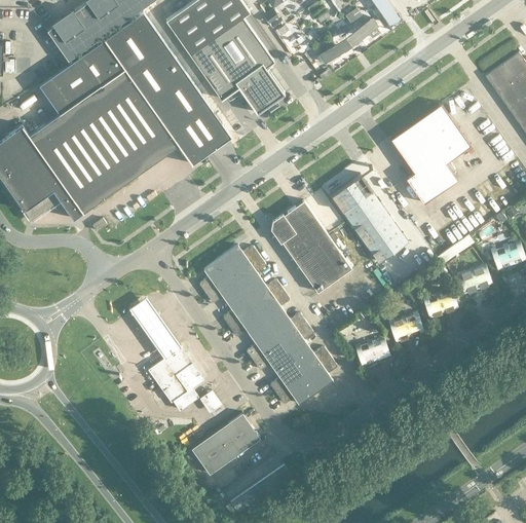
[(91,0),(47,32),(68,62),(155,0),(91,0)]
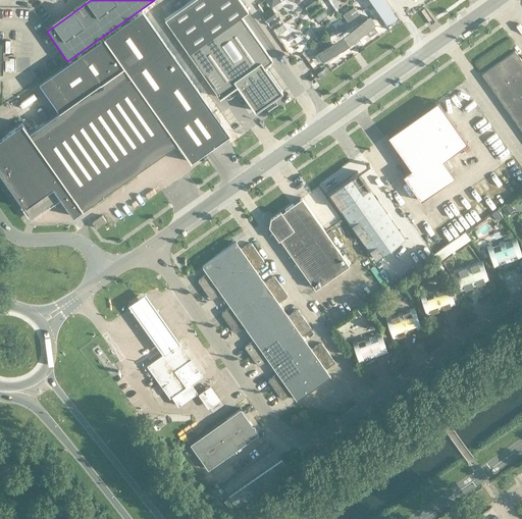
[(248,13),(239,0),(194,0),(164,21),(189,55),(188,55),(219,99),(237,87),(255,113),(265,106),(268,109),(266,110),(266,111),(276,104),(275,104),(273,105),(271,102),(281,94),(263,68),(272,62),(241,18),(248,13)]
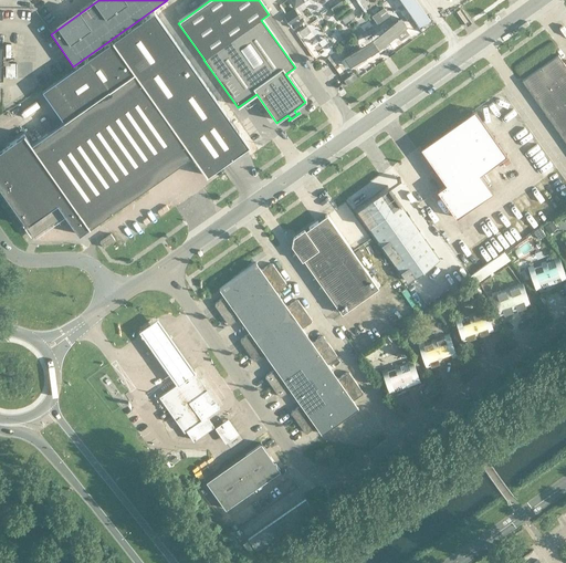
[(384,11),(376,17),(381,23),(389,19),(384,11)]
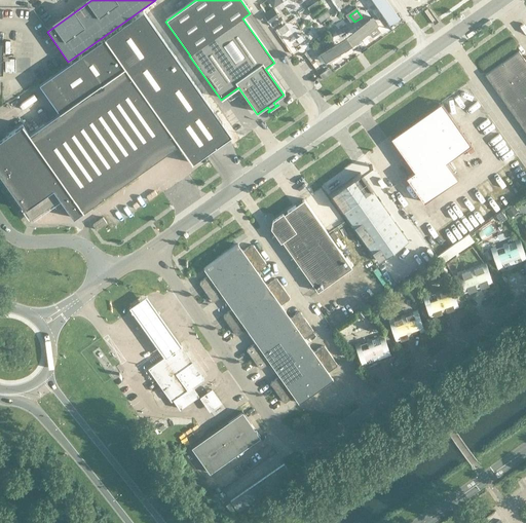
[(143,12),(80,57),(38,86),(59,115),(29,136),(22,126),(0,141),(0,178),(31,222),(60,201),(73,221),(178,147),(192,165),(231,138),(143,12)]
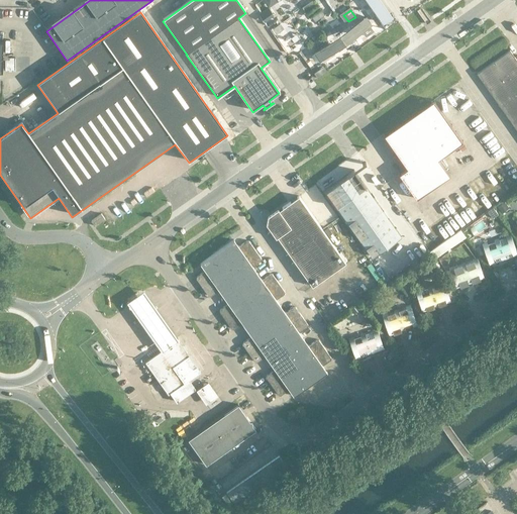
[(365,19),(350,29),(356,37),(371,28),(365,19)]
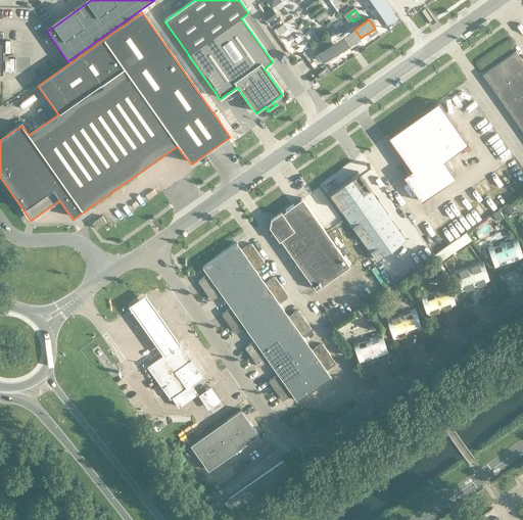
[(325,63),(338,54),(332,45),(319,55),(325,63)]
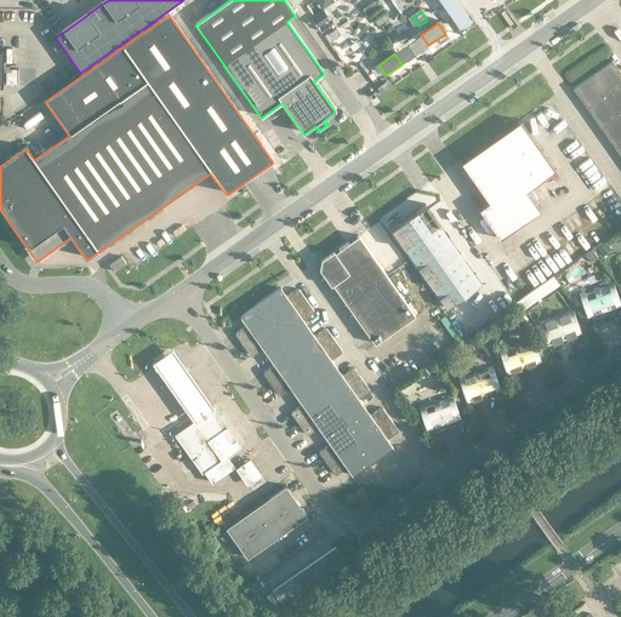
[(620,75),(613,63),(593,78),(607,97),(620,86),(620,75)]
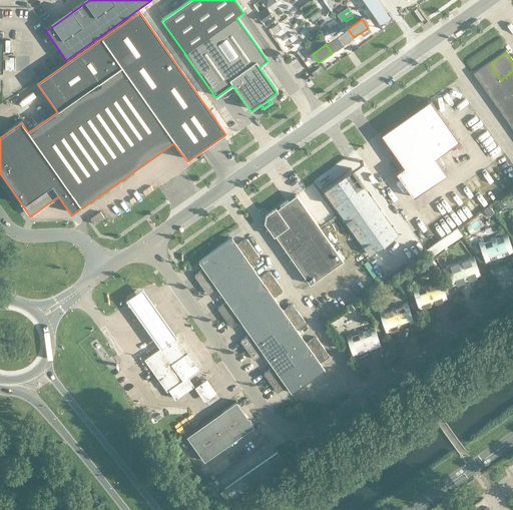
[(490,64),(473,75),(485,92),(501,80),(490,64)]
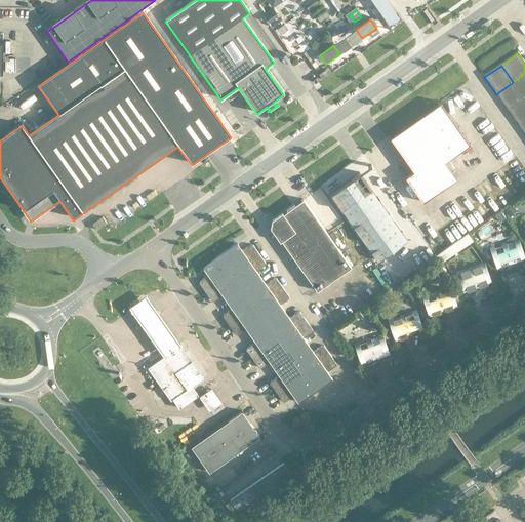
[(524,73),(513,82),(524,99),(524,98),(524,73)]
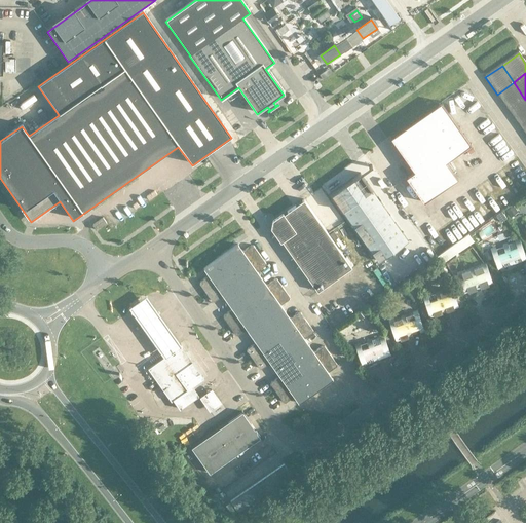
[(514,82),(497,95),(509,111),(525,100),(514,82)]
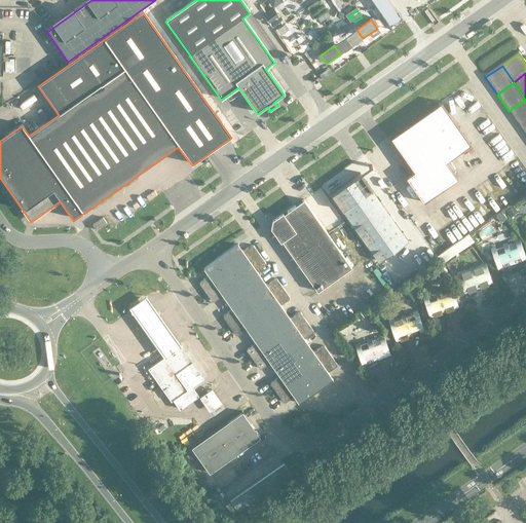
[(525,99),(525,100),(509,111),(522,129),(525,126),(525,99)]
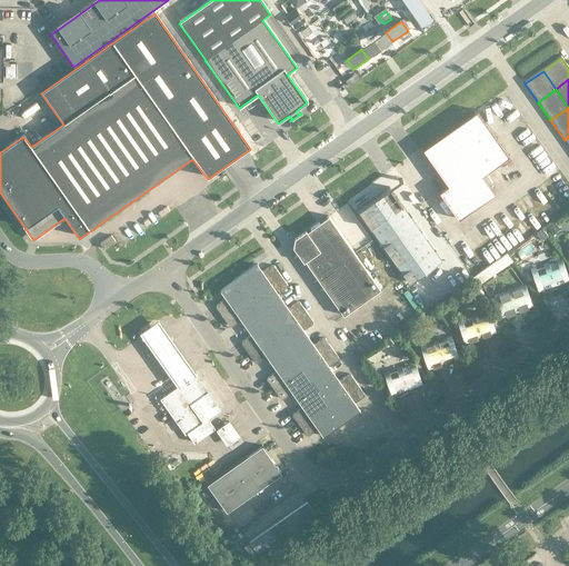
[(509,158),(477,112),(422,151),(448,188),(439,195),(458,221),(495,196),(482,178),(509,158)]
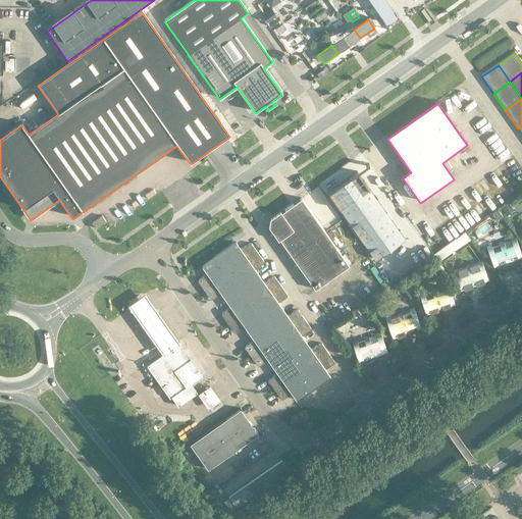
[(462,150),(466,155),(471,152),(467,146),(462,150)]
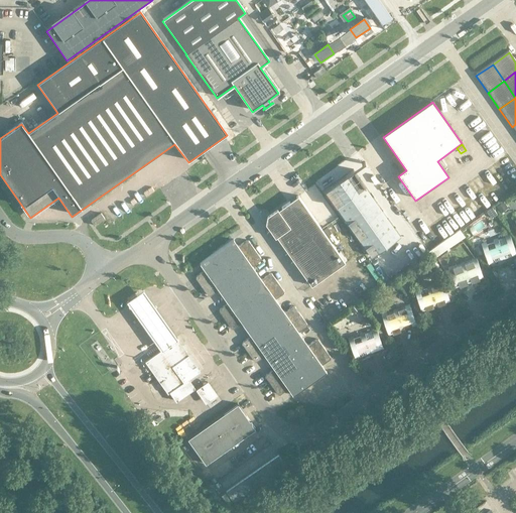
[(397,240),(400,238),(353,172),(325,193),(371,258),(392,244),(392,243),(397,239),(397,240)]
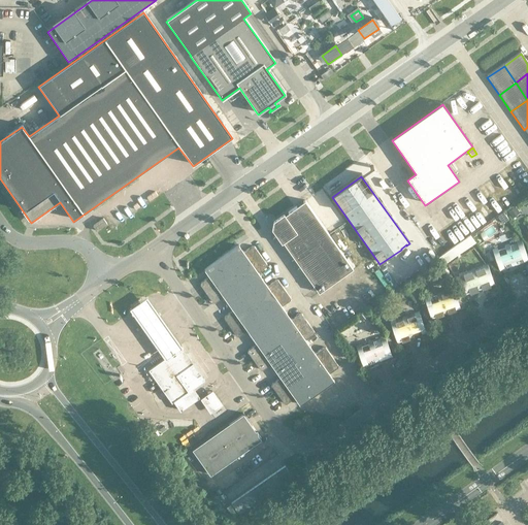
[(353,270),(305,202),(285,217),(284,216),(273,223),(272,231),(282,245),(283,244),(319,295),(353,270)]
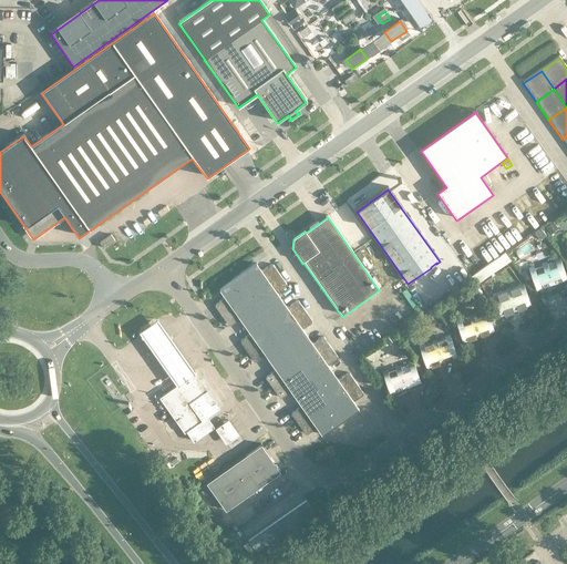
[(553,224),(545,229),(549,235),(557,229),(553,224)]
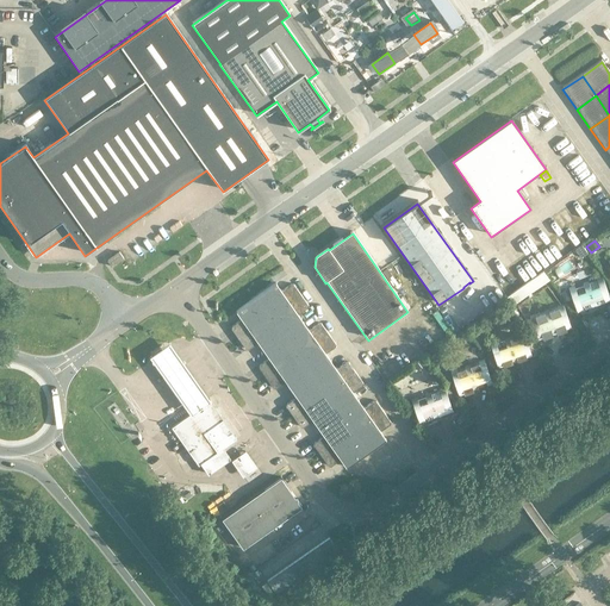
[(119,254),(107,262),(112,269),(124,261),(119,254)]
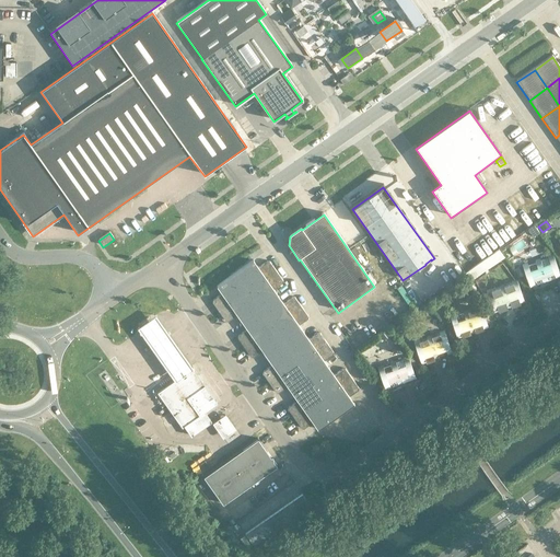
[(522,268),(531,290),(535,288),(535,287),(543,285),(543,286),(548,283),(548,282),(556,280),(556,281),(559,279),(559,277),(552,257),(548,258),(548,259),(540,263),(540,262),(535,263),(535,264),(527,267),(527,266),(522,268)]
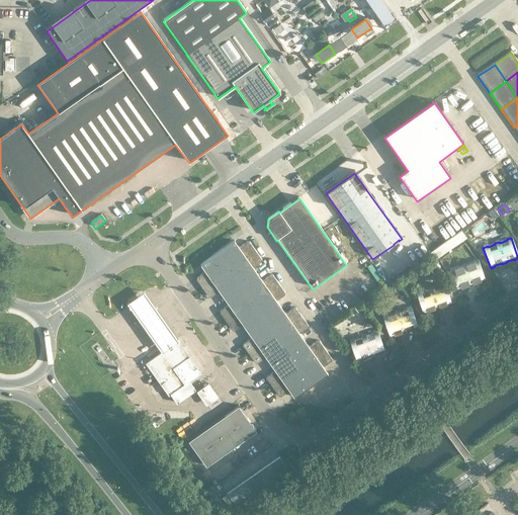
[(239,250),(234,243),(200,266),(205,273),(196,279),(196,281),(208,298),(210,299),(220,293),(224,299),(229,307),(221,313),(220,315),(226,323),(232,332),(234,332),(243,326),(252,339),(244,345),(243,347),(255,365),(257,365),(266,359),(275,372),(267,378),(266,380),(278,398),(280,399),(289,393),(294,400),(328,375),(323,368),(331,362),(332,361),(319,343),(318,343),(309,349),(299,336),(308,330),(309,328),(295,310),(294,310),(285,316),(281,309),(276,303),(284,296),(285,294),(272,277),(271,276),(262,282),(253,269),(261,263),(262,261),(249,244),(247,244),(239,250)]
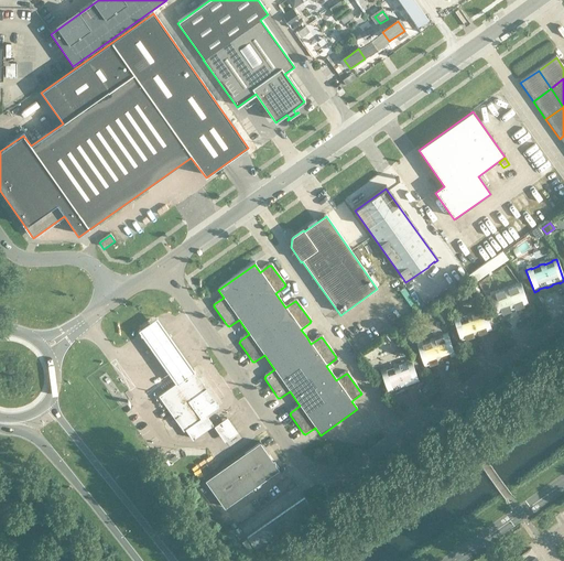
[(529,308),(520,284),(516,287),(516,288),(508,290),(508,289),(502,291),(502,292),(495,294),(495,293),(489,295),(498,317),(502,316),(502,315),(510,312),(510,313),(516,312),(516,311),(523,308),(523,309),(529,308)]
